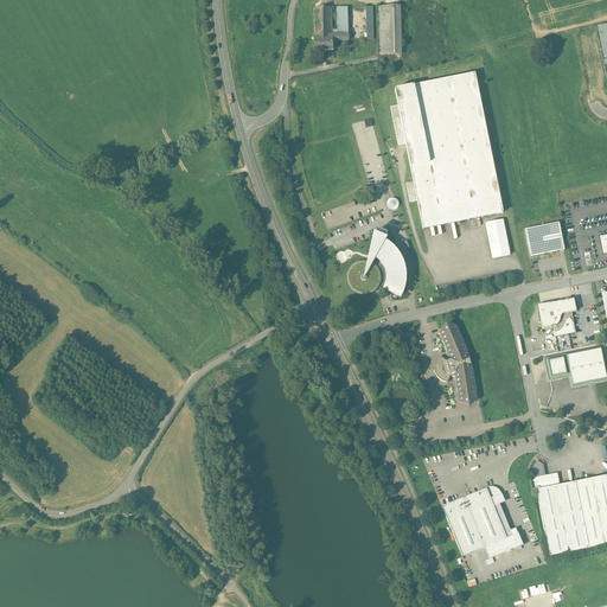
[(400,6),(378,7),(379,56),(402,55),(400,6)]
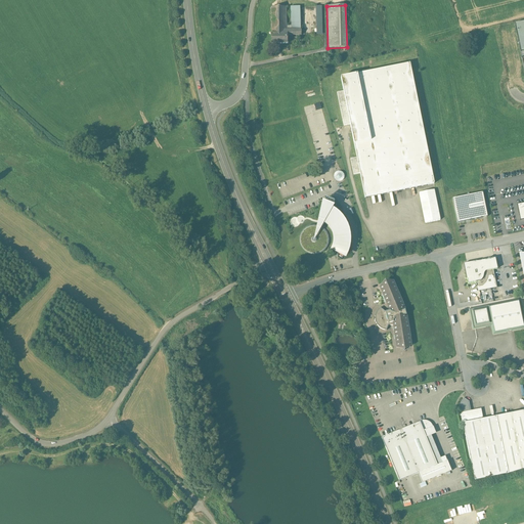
[(316,6),(296,7),(297,30),(301,30),(301,36),(302,36),(316,35),(317,35),(316,6)]
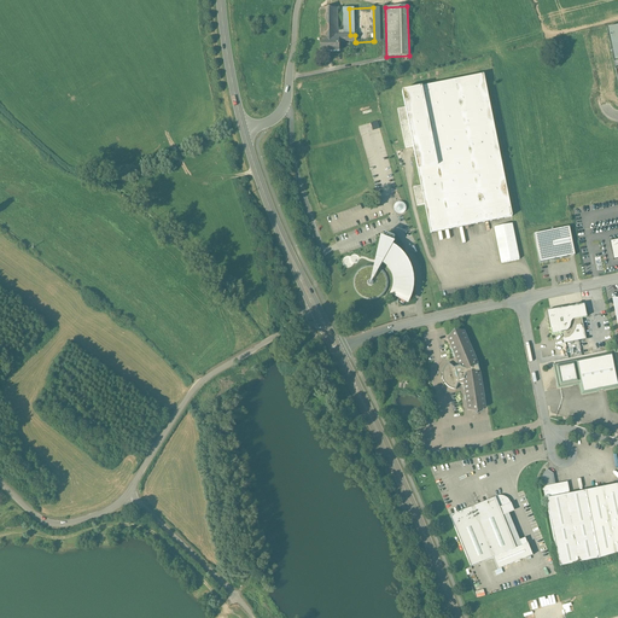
[(337,9),(320,9),(320,40),(339,40),(339,42),(355,42),(355,35),(350,35),(344,35),(338,35),(338,31),(337,9)]
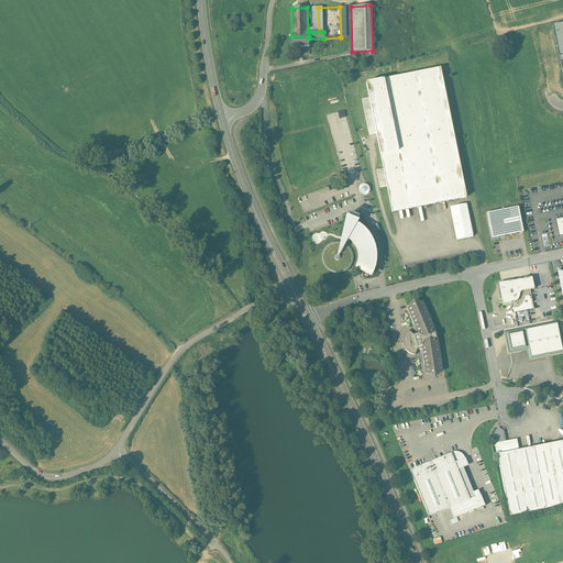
[(562,24),(553,26),(559,55),(562,54),(562,24)]
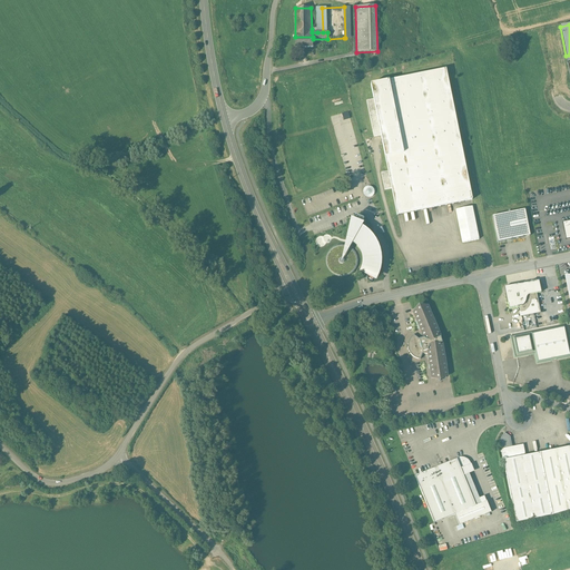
[(295,37),(295,38),(295,48),(296,48),(312,48),(313,48),(313,39),(313,37),(295,37)]
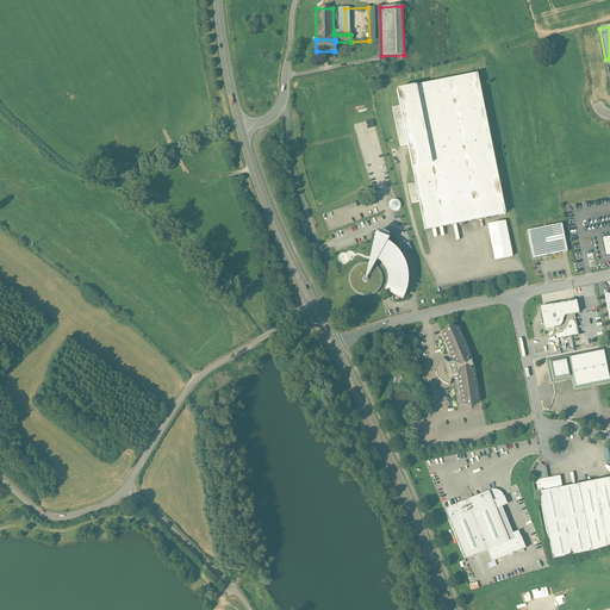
[(478,74),(397,91),(400,106),(392,107),(400,147),(408,145),(416,184),(408,185),(411,204),(419,201),(425,230),(505,215),(478,74)]
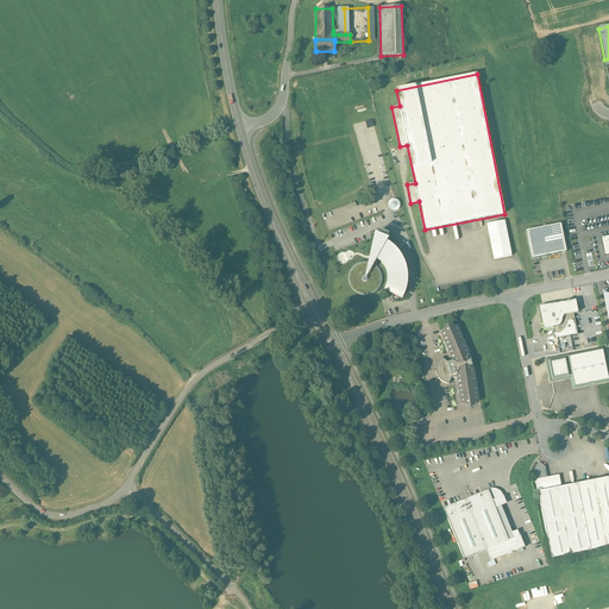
[(389,211),(400,211),(400,200),(389,200),(389,211)]
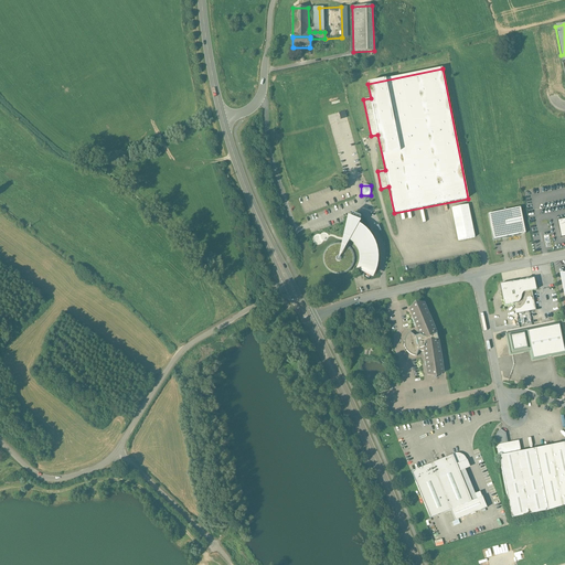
[(468,206),(451,209),(458,241),(473,237),(468,206)]
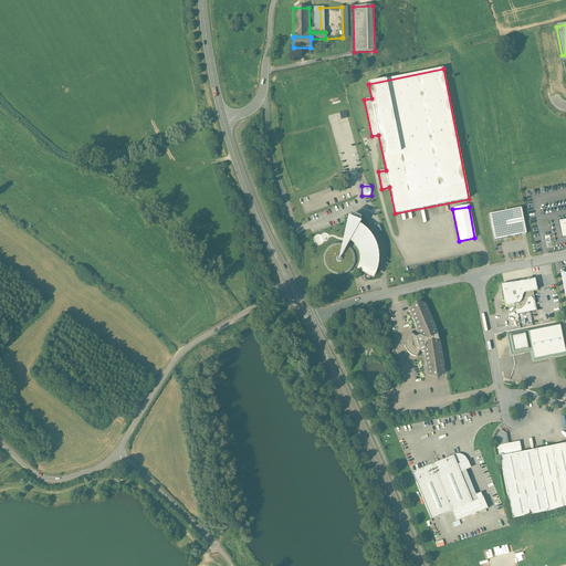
[(521,209),(486,216),(492,241),(526,234),(521,209)]
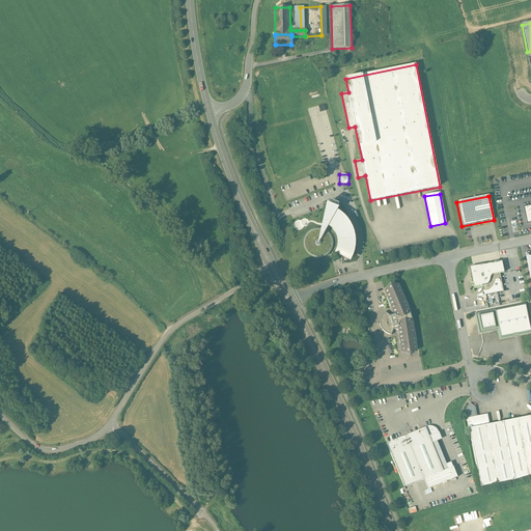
[(325,232),(329,225),(333,228),(336,232),(339,238),(339,243),(339,249),(337,254),(336,254),(347,260),(350,256),(352,252),(352,247),(352,243),(352,239),(351,234),(350,230),(347,226),(344,222),(341,219),(338,216),(335,214),(337,210),(334,207),(335,205),(332,203),(331,206),(328,205),(326,211),(323,223),(324,223),(322,231),(317,230),(314,231),(311,232),(309,234),(307,238),(306,241),(305,244),(306,247),(307,250),(309,253),(312,255),(315,256),(318,256),(322,256),(325,254),(328,252),(330,250),(331,247),(331,244),(331,240),(329,236),(327,234),(325,232)]
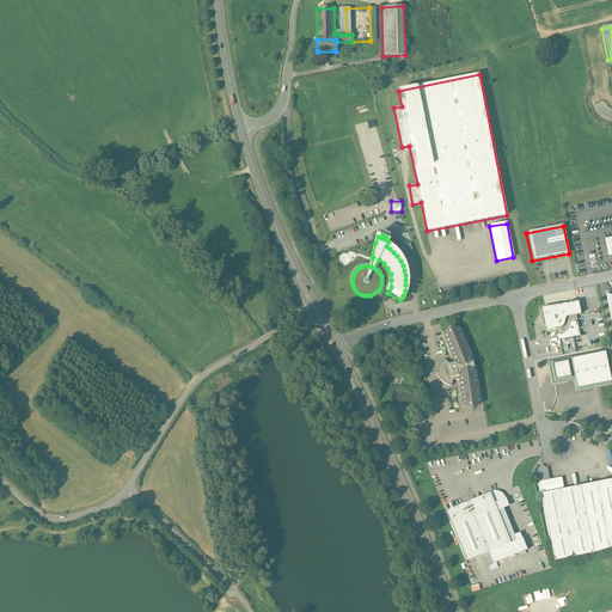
[(570,304),(557,306),(557,305),(556,305),(546,307),(542,308),(543,312),(543,313),(545,325),(545,326),(546,326),(546,332),(557,330),(560,340),(580,336),(576,316),(581,314),(579,301),(574,303),(573,301),(570,303),(570,304)]
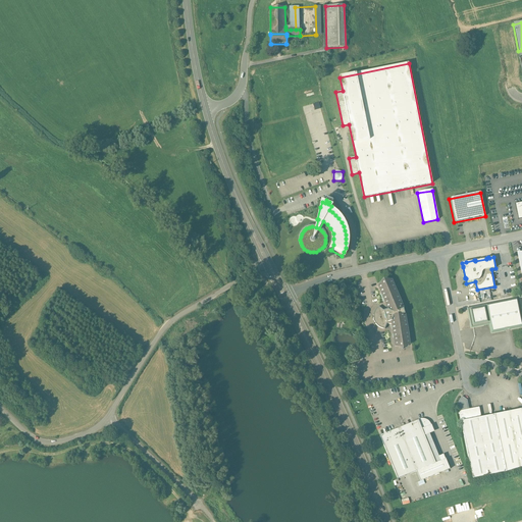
[(380,327),(385,329),(387,322),(392,321),(396,347),(400,346),(403,349),(405,346),(410,345),(405,314),(404,309),(392,280),(387,282),(384,280),(383,280),(382,284),(378,286),(388,310),(384,311),(379,307),(375,310),(373,315),(374,320),(376,324),(380,327)]
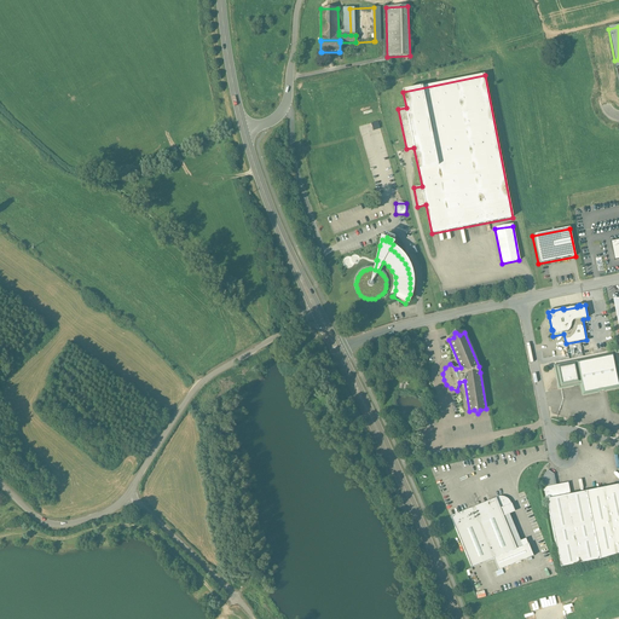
[(556,366),(555,366),(560,388),(580,383),(583,394),(618,387),(612,354),(556,366)]
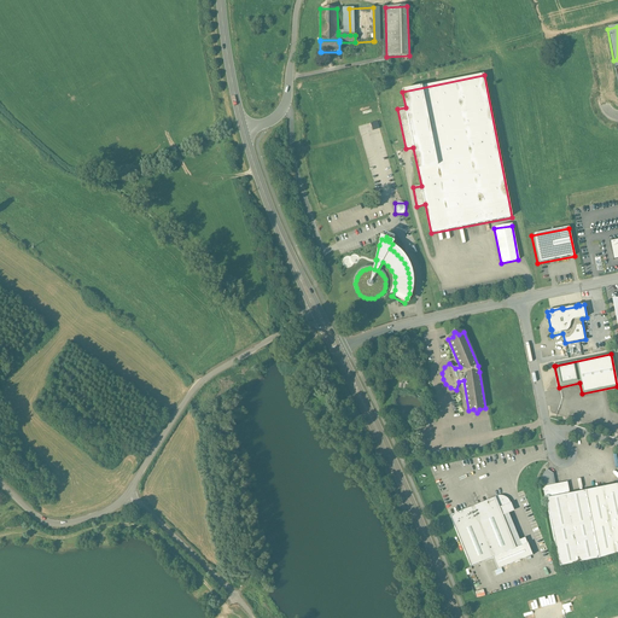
[(567,483),(543,487),(559,567),(599,559),(617,553),(617,484),(570,494),(567,483)]
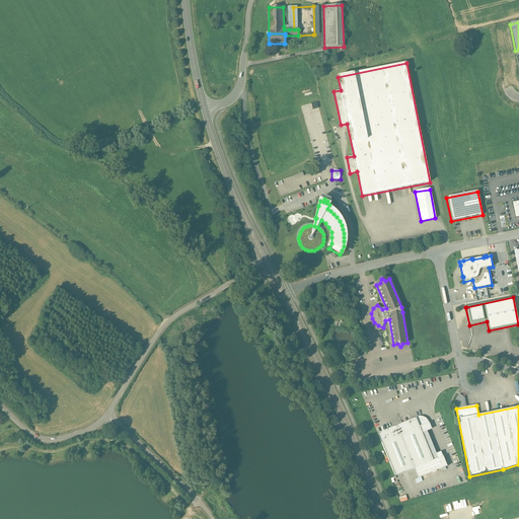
[(416,418),(378,434),(395,476),(433,460),(422,433),(431,429),(428,424),(428,423),(427,422),(426,421),(426,420),(425,419),(425,418),(423,417),(423,418),(421,418),(420,418),(419,418),(418,418),(417,419),(416,418)]
